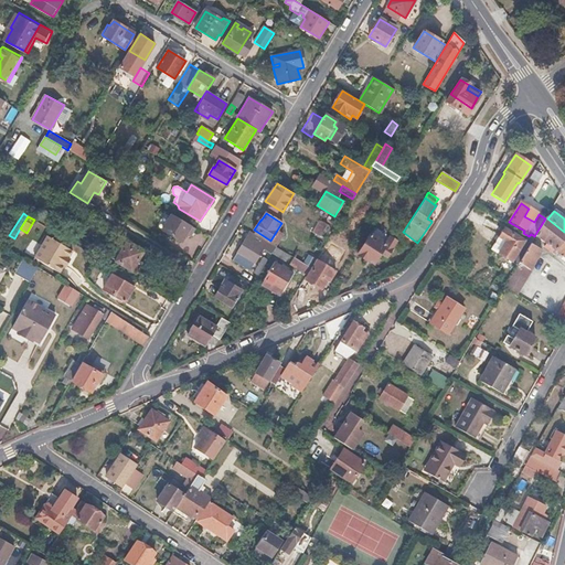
[(194,230),(171,216),(162,231),(181,242),(185,235),(190,237),(194,230)]
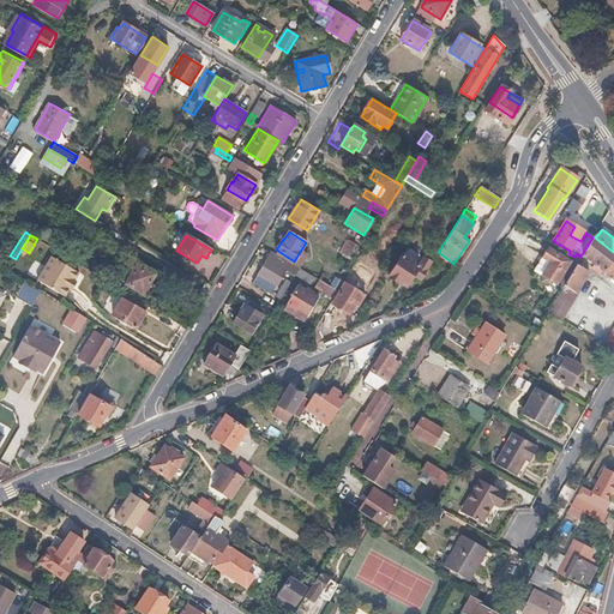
[(593,238),(581,257),(594,265),(591,270),(599,275),(601,271),(613,281),(613,252),(595,238),(594,236),(593,238)]
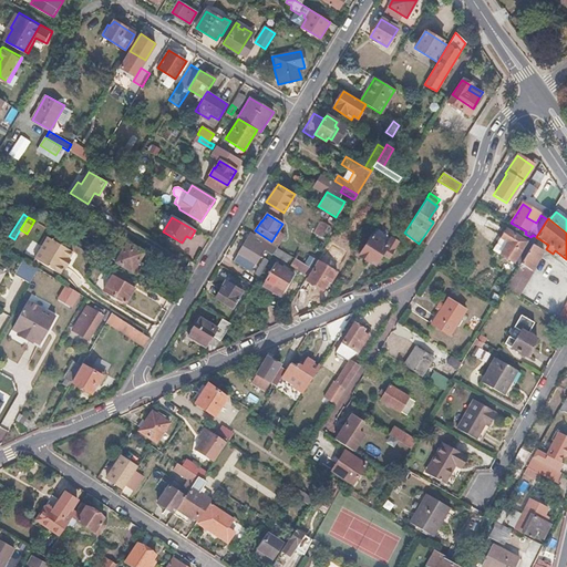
[(332,227),(320,220),(312,233),(325,239),(332,227)]
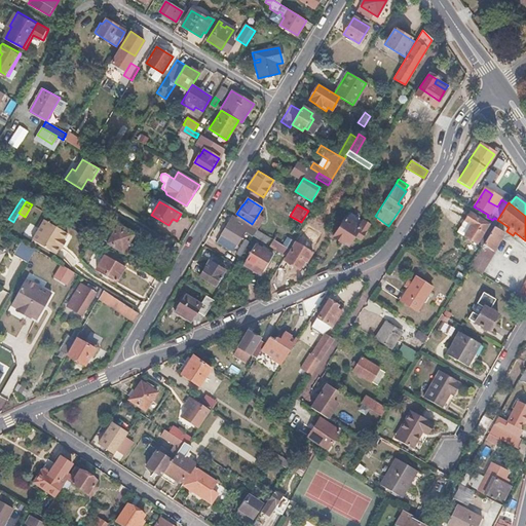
[(463,222),(471,226),(463,238),(475,245),(487,225),(468,214),(463,222)]
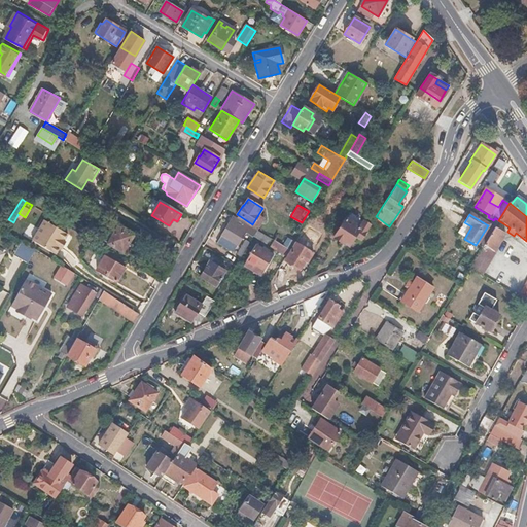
[(235,219),(232,217),(216,242),(232,252),(245,232),(251,236),(255,230),(248,225),(248,226),(236,218),(235,219)]
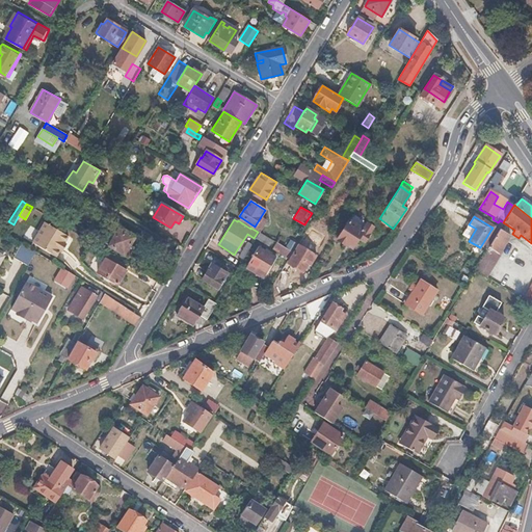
[(8,221),(6,220),(1,229),(8,233),(14,224),(8,221)]
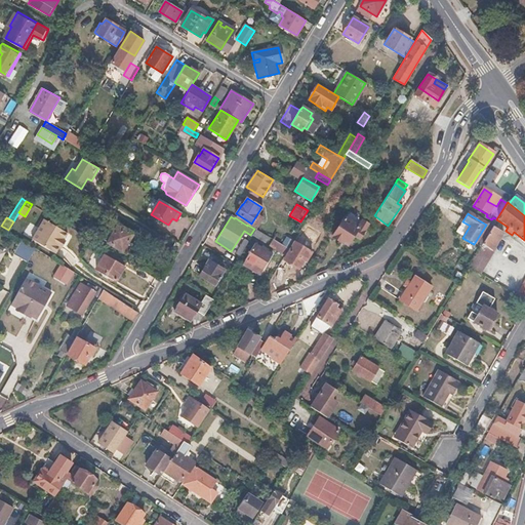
[(337,228),(332,225),(328,232),(332,235),(331,237),(340,243),(341,241),(346,244),(352,235),(358,227),(357,226),(344,217),(337,228)]
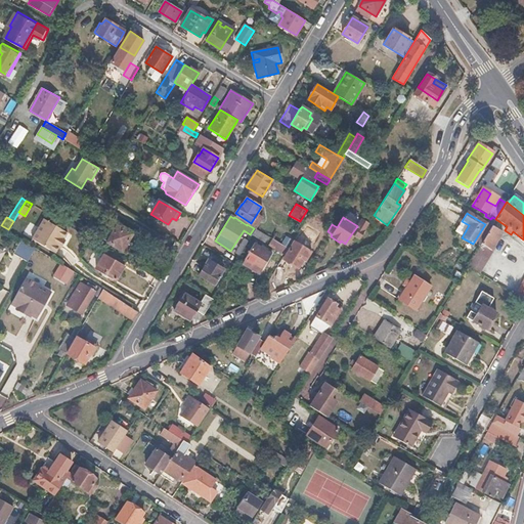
[(67,233),(44,219),(32,239),(54,253),(58,247),(63,239),(67,233)]
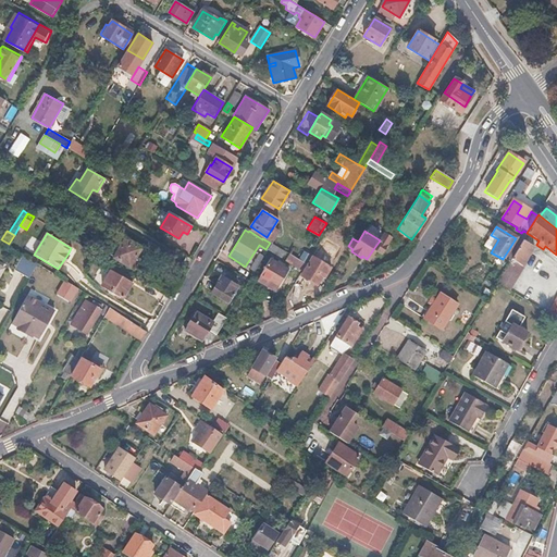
[(380,240),(373,249),(381,255),(391,238),(383,233),(379,239),(380,240)]
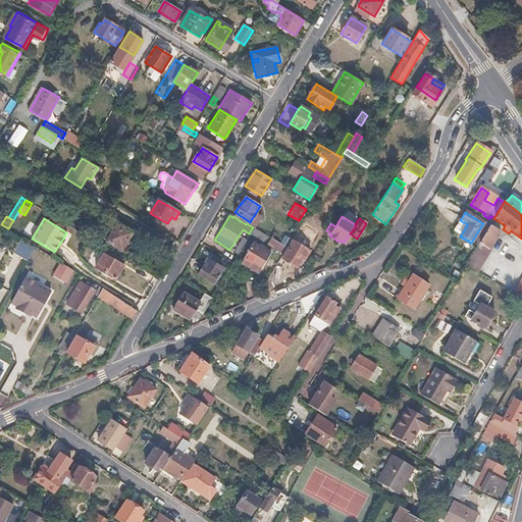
[(132,232),(111,220),(101,238),(126,253),(132,244),(126,241),(132,232)]
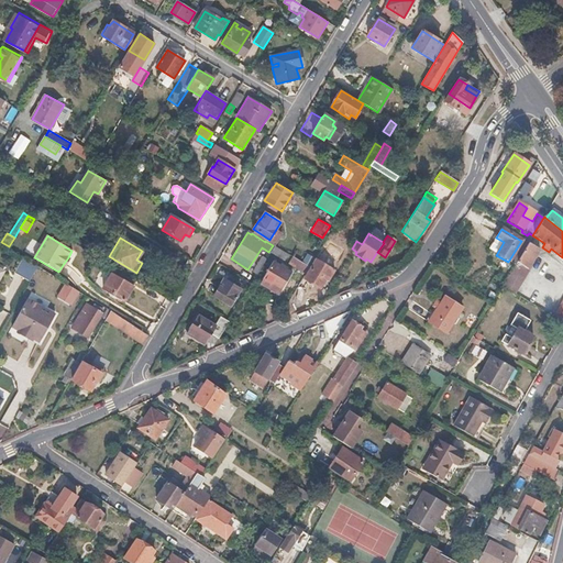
[(528,244),(521,241),(508,262),(514,266),(528,244)]
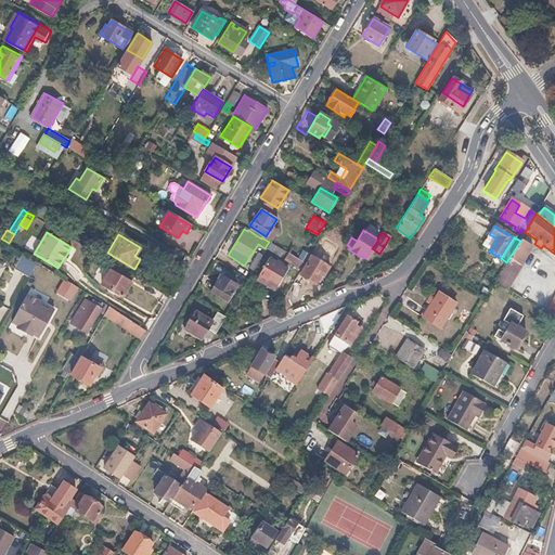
[(520,241),(506,262),(503,268),(494,284),(507,292),(520,268),(519,268),(531,247),(520,241)]
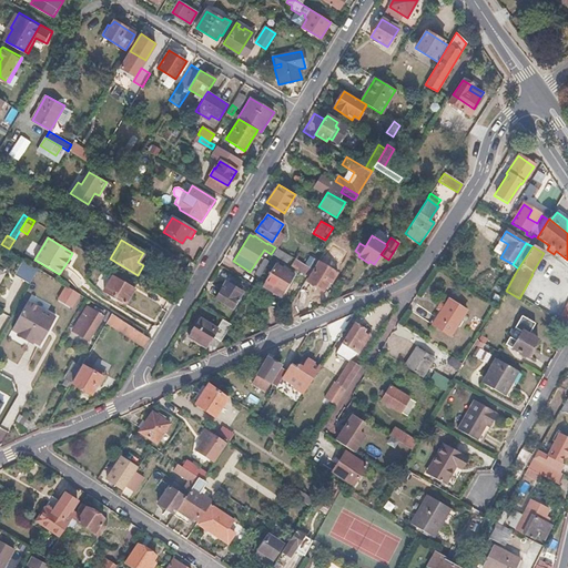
[(276,249),(273,254),(286,263),(290,257),(276,249)]
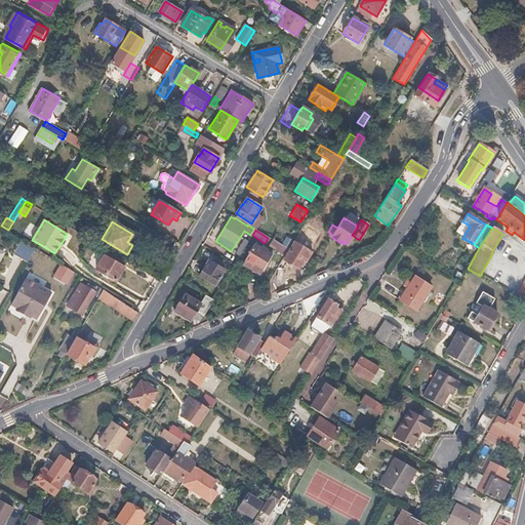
[(248,242),(244,239),(236,254),(239,256),(248,242)]
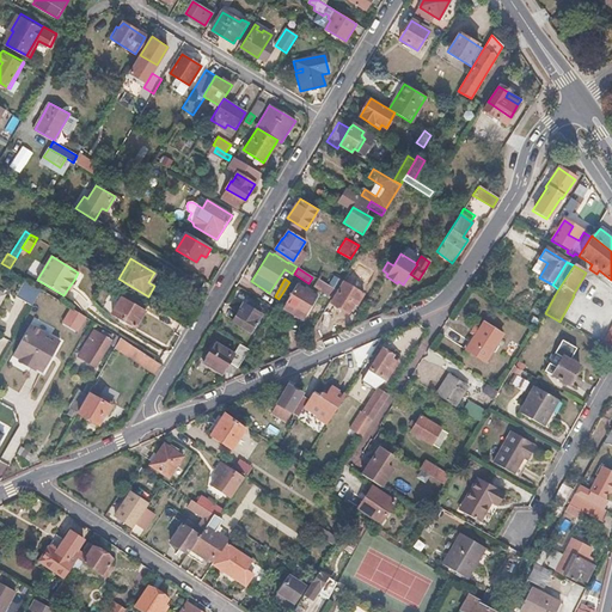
[(318,280),(313,287),(331,298),(335,291),(318,280)]
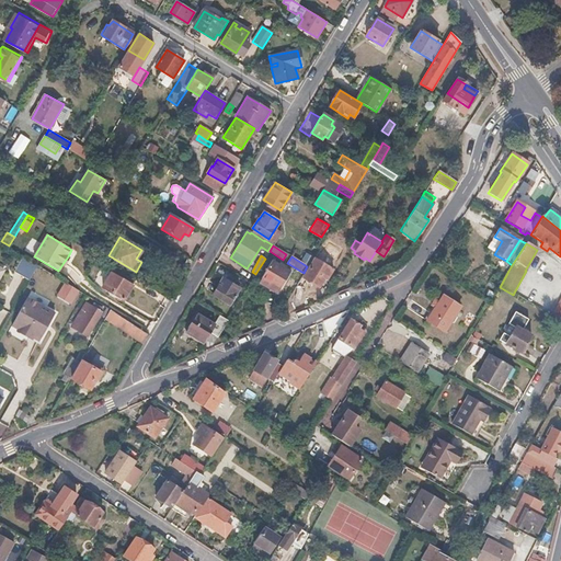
[(37,266),(23,259),(15,273),(30,281),(37,266)]
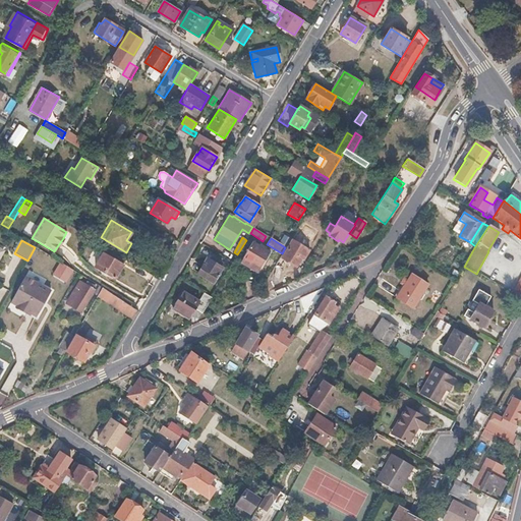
[(303,246),(290,240),(281,258),(296,267),(302,255),(304,257),(308,249),(306,248),(308,245),(304,243),(303,246)]
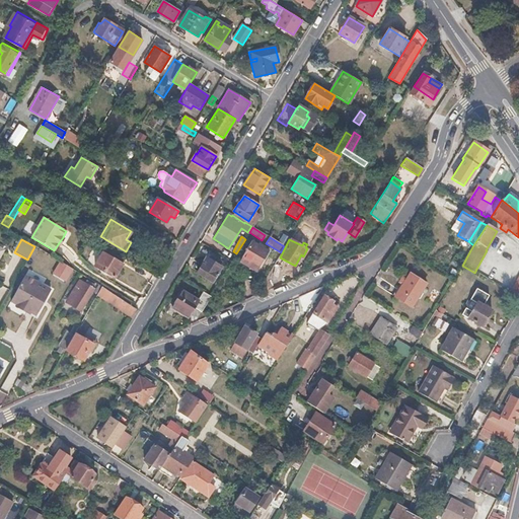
[(268,251),(251,241),(240,258),(257,268),(268,251)]
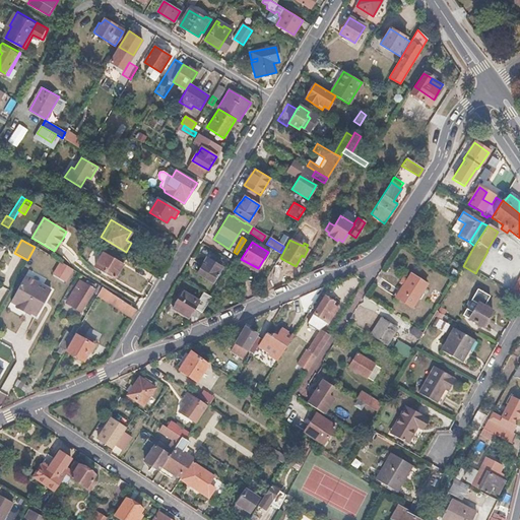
[(91,252),(87,258),(96,264),(95,267),(115,278),(126,259),(105,247),(99,256),(91,252)]
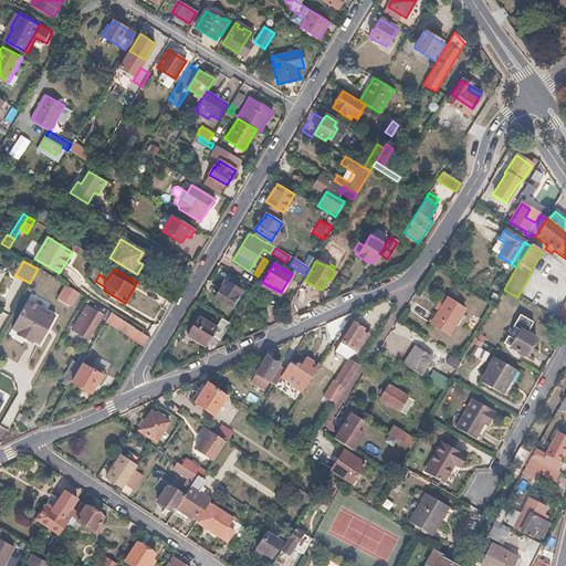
[(231,285),(224,281),(215,297),(230,307),(240,292),(238,290),(240,286),(233,282),(231,285)]
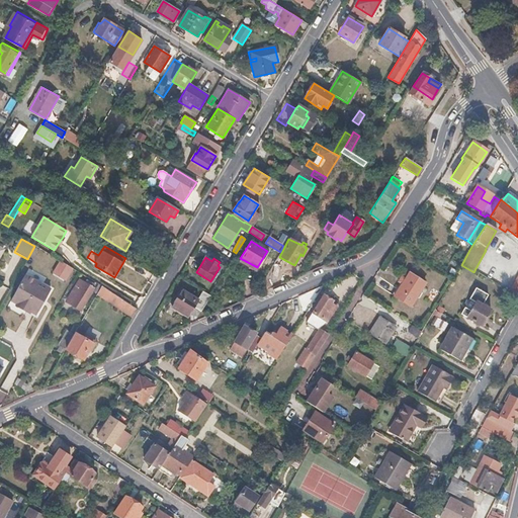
[(72,268),(61,261),(53,274),(64,281),(72,268)]
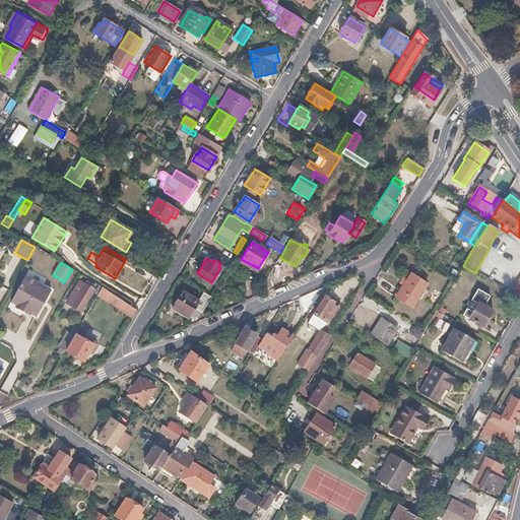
[(401,277),(397,282),(402,285),(398,291),(407,298),(412,290),(419,296),(427,284),(409,273),(405,280),(401,277)]
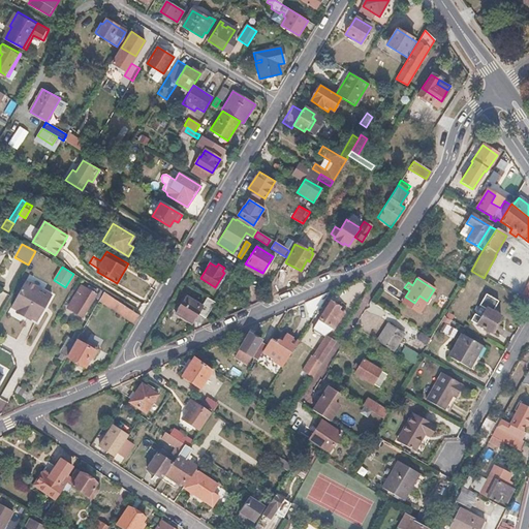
[(528,280),(520,299),(528,304),(528,280)]
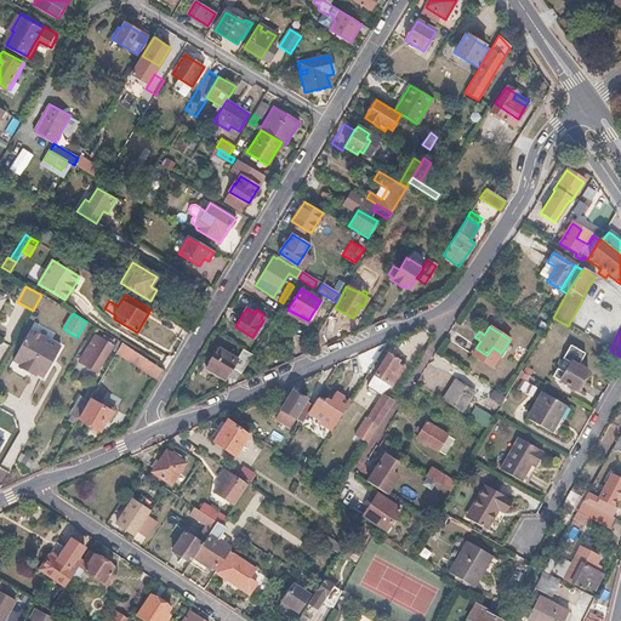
[(60,348),(29,331),(12,360),(43,377),(60,348)]
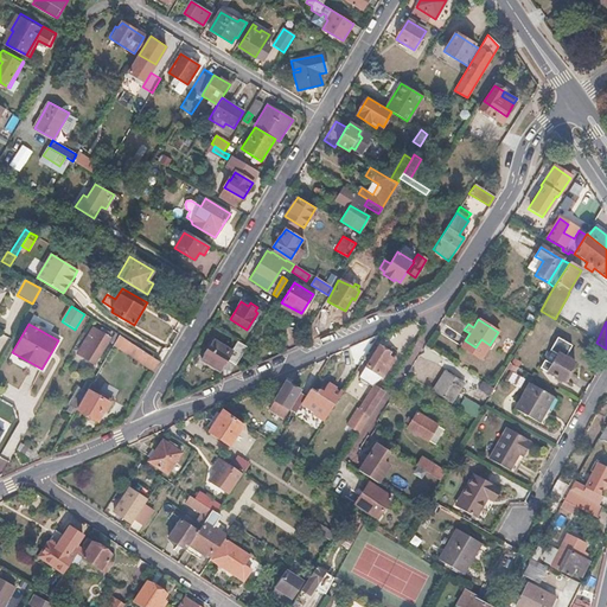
[(100,331),(94,327),(80,352),(85,356),(84,358),(94,364),(110,338),(109,337),(104,334),(106,332),(101,330),(100,331)]
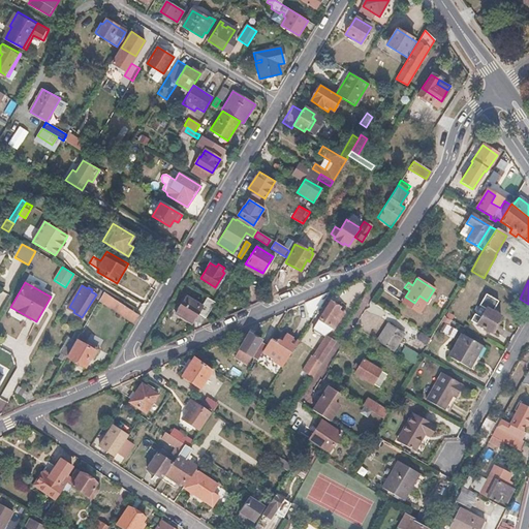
[(99,300),(98,302),(103,305),(135,324),(139,316),(103,292),(99,300)]
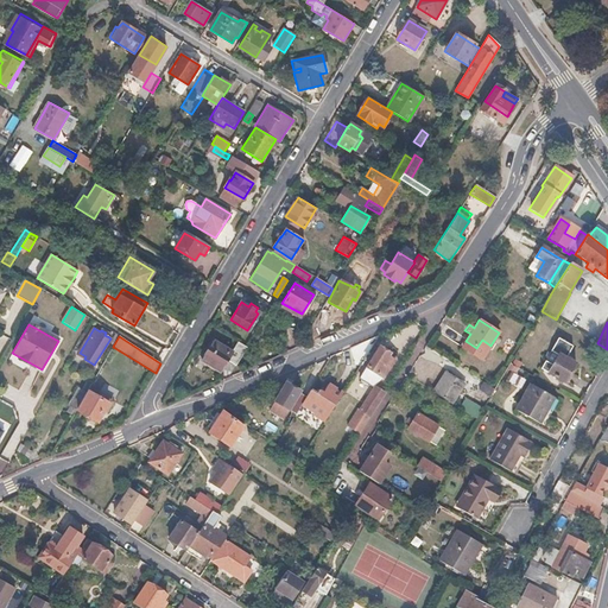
[(230,352),(213,340),(201,360),(216,369),(220,363),(223,366),(227,360),(235,365),(247,347),(238,341),(230,352)]
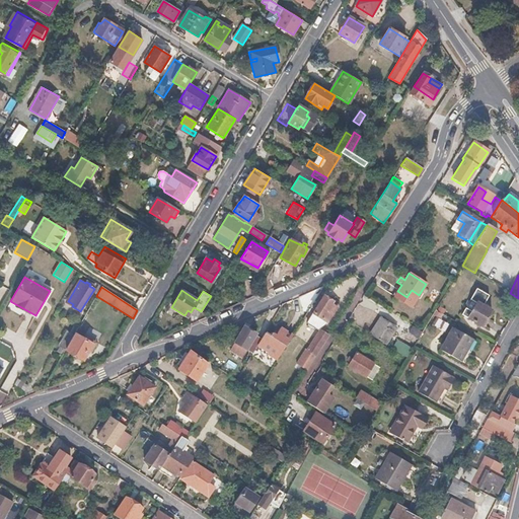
[(437,298),(431,294),(428,299),(434,303),(437,298)]
